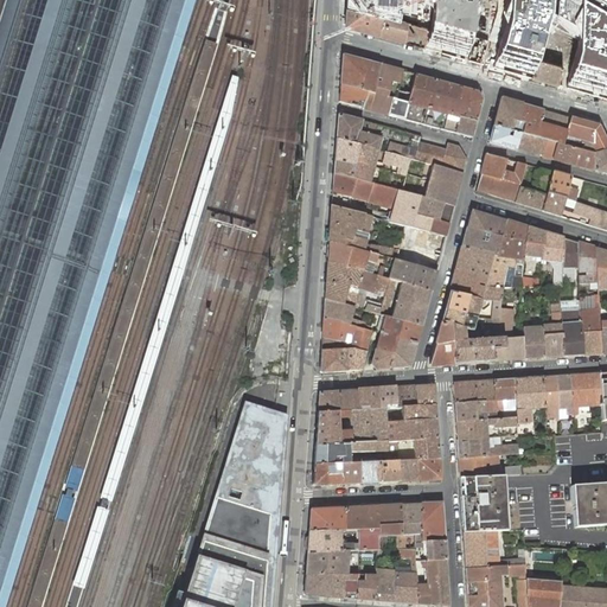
[(0,0),(0,606),(5,606),(195,0),(0,0)]
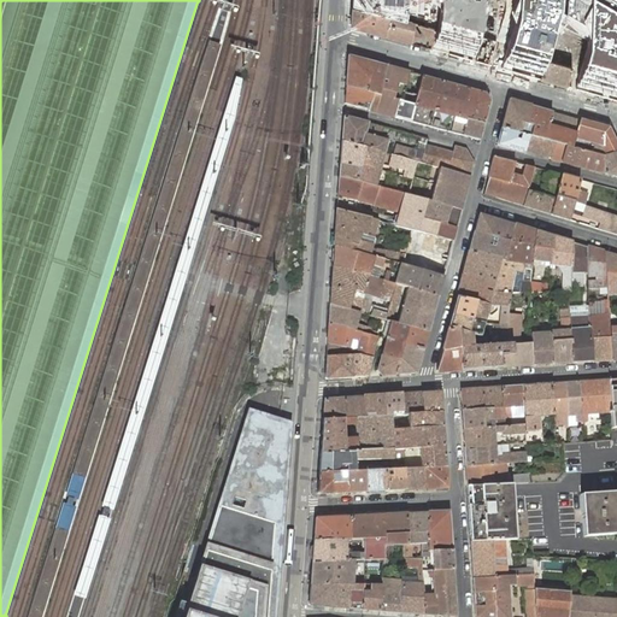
[(407,0),(352,0),(352,7),(406,21),(407,0)]
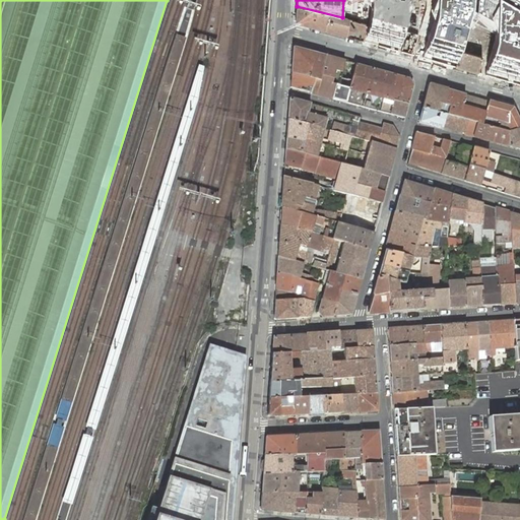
[(405,0),(370,0),(370,13),(368,24),(363,41),(400,51),(405,0)]
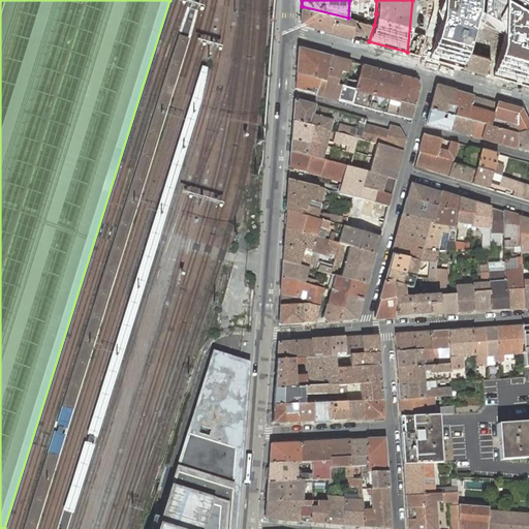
[(479,0),(443,0),(443,11),(431,58),(463,66),(467,51),(479,4),(479,0)]
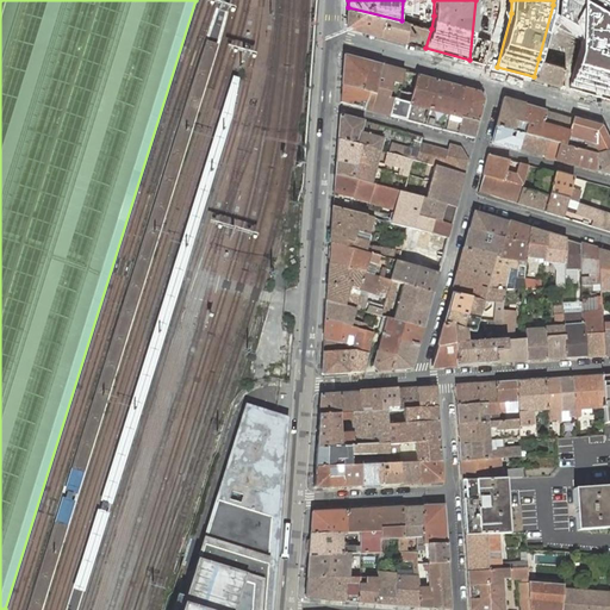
[(609,4),(603,0),(583,0),(582,43),(570,87),(587,93),(609,98),(609,95),(609,4)]
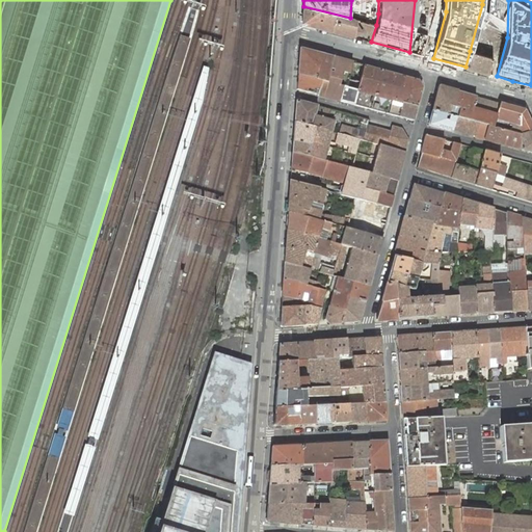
[(353,36),(371,42),(376,25),(357,20),(350,18),(336,14),(303,6),(302,22),(302,23),(331,30),(353,36)]
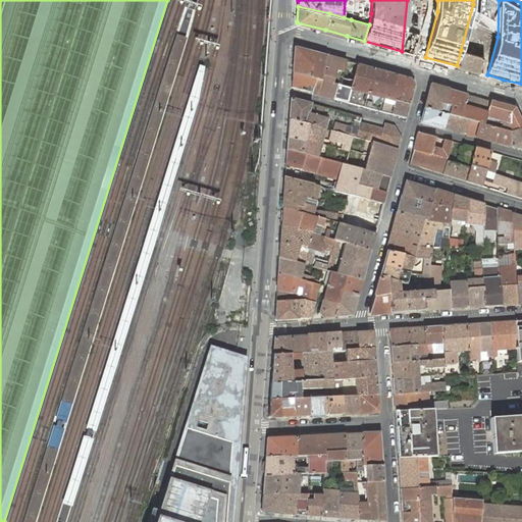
[(295,48),(293,73),(316,80),(321,81),(327,56),(295,47),(295,48)]
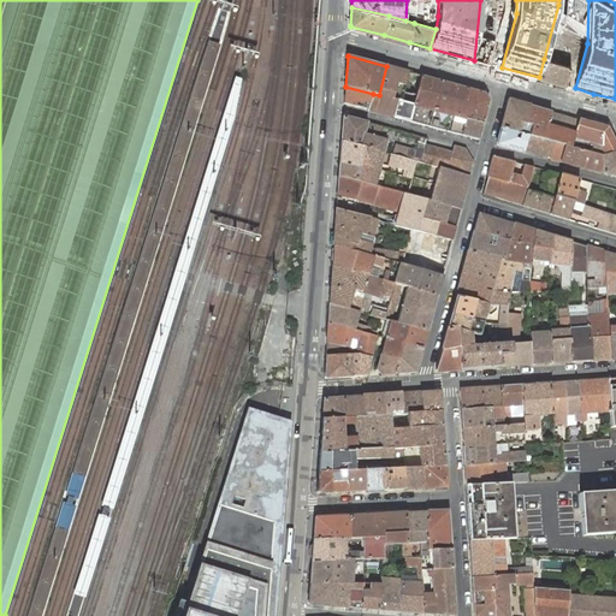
[(539,77),(566,86),(572,67),(544,59),(539,77)]
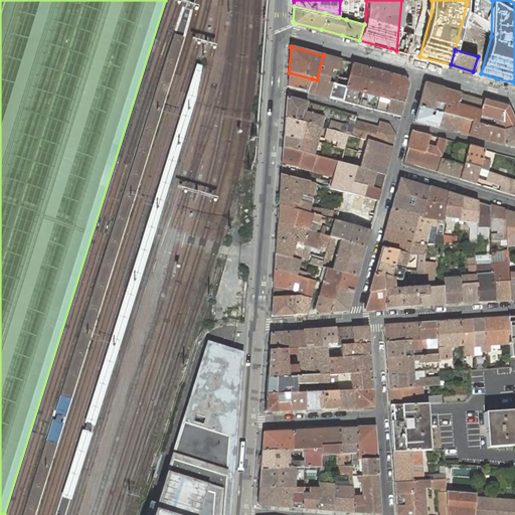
[(312,78),(308,92),(319,95),(329,98),(333,83),(335,84),(342,60),(323,55),(317,79),(312,78)]
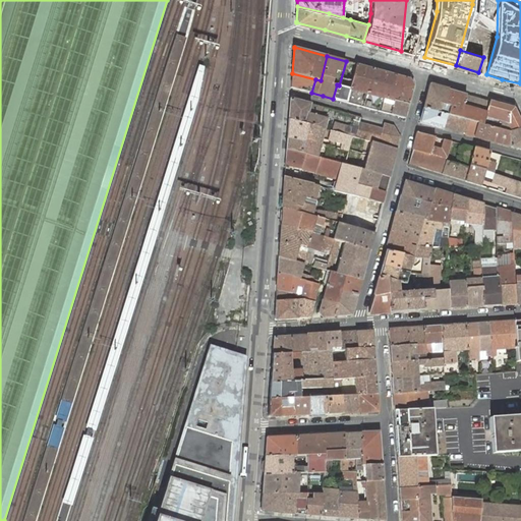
[(374,69),(357,64),(350,89),(366,93),(368,94),(374,69)]
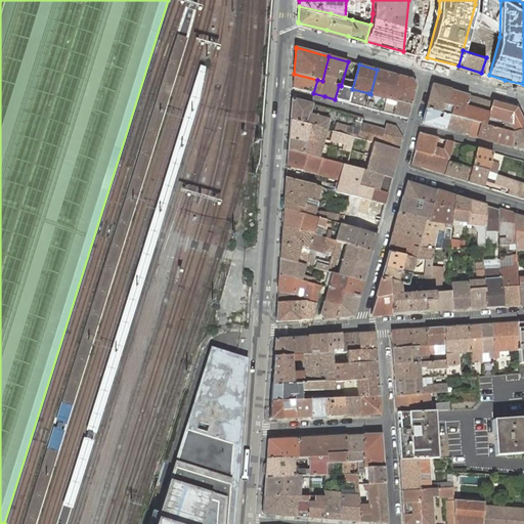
[(72,475),(62,506),(73,509),(126,338),(170,199),(193,120),(200,98),(205,67),(200,66),(192,89),(153,216),(72,475)]
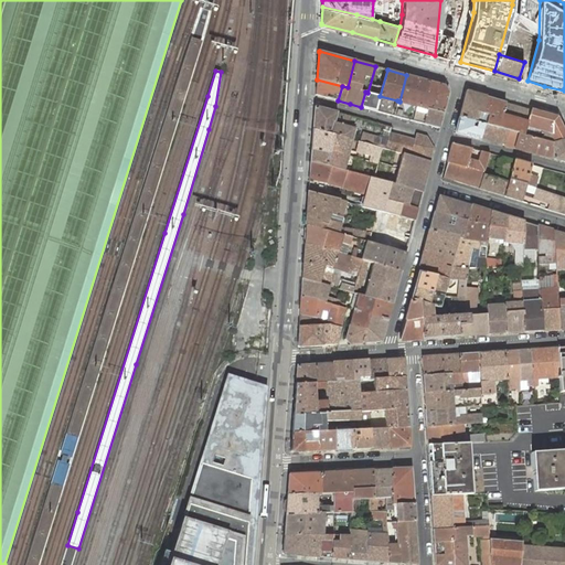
[(445,85),(406,75),(400,102),(413,105),(428,108),(444,113),(448,93),(445,85)]
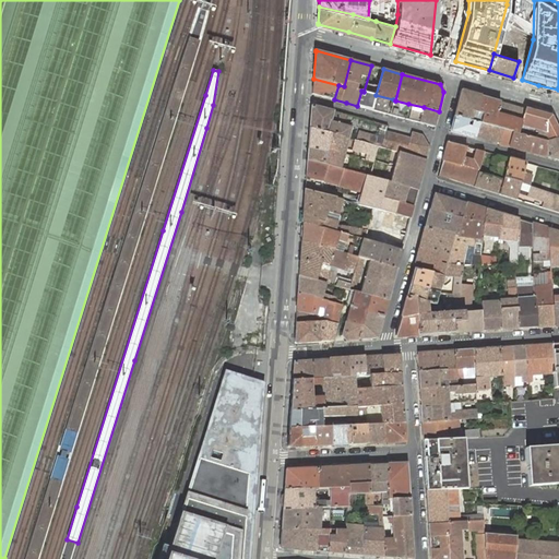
[(339,85),(313,79),(312,86),(312,94),(334,99),(339,85)]
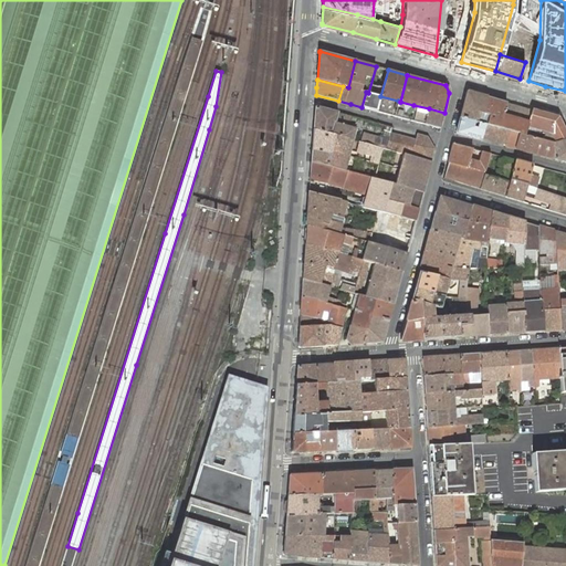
[(366,92),(362,107),(376,112),(380,96),(368,93),(366,92)]
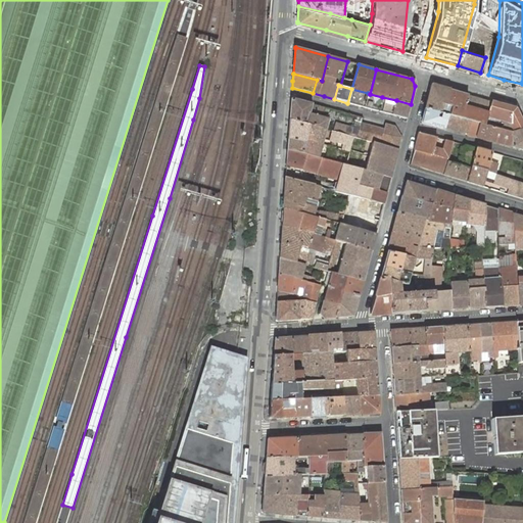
[(432,86),(425,108),(443,113),(449,90),(433,85),(432,86)]
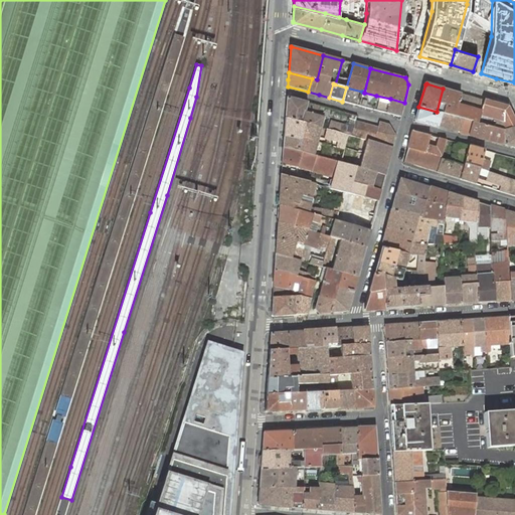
[(346,88),(342,102),(359,106),(362,92),(346,88)]
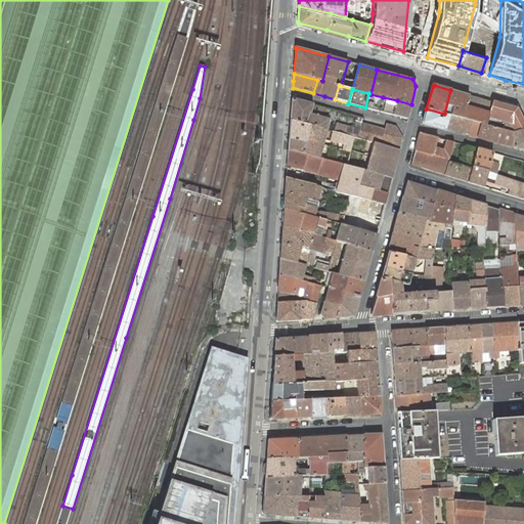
[(450,90),(444,114),(449,115),(462,119),(465,110),(469,95),(450,90)]
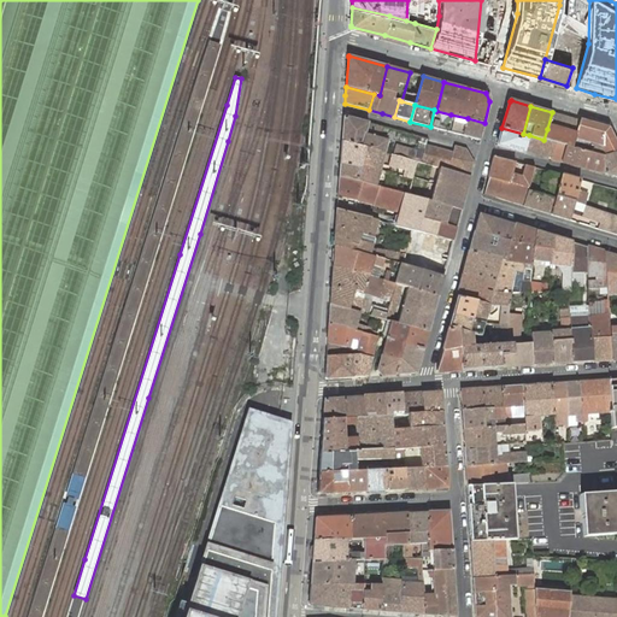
[(436,111),(434,110),(430,127),(446,131),(451,115),(436,111)]
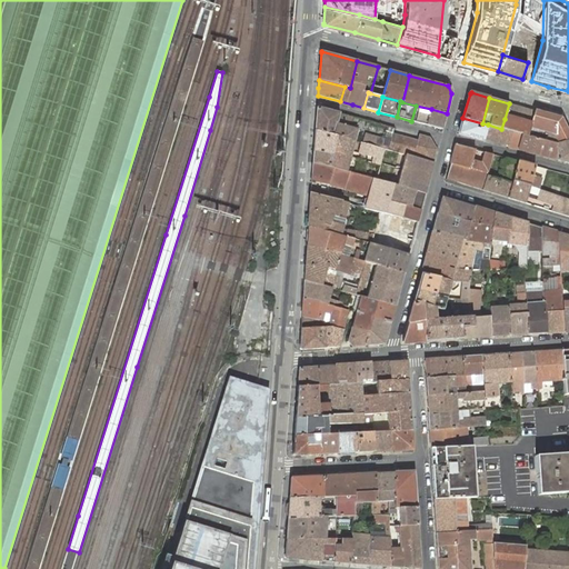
[(535,110),(509,103),(505,119),(530,127),(535,110)]
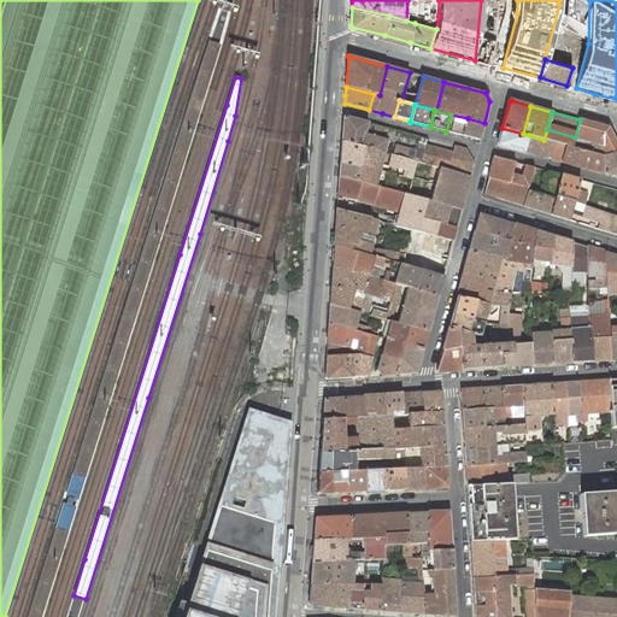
[(451,115),(446,131),(463,135),(468,118),(451,115)]
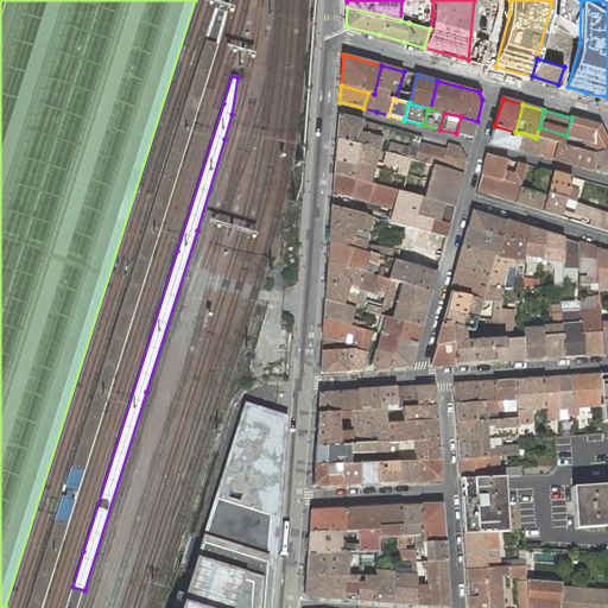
[(337,139),(379,151),(382,139),(374,137),(360,132),(362,121),(340,115),(339,115),(337,139)]
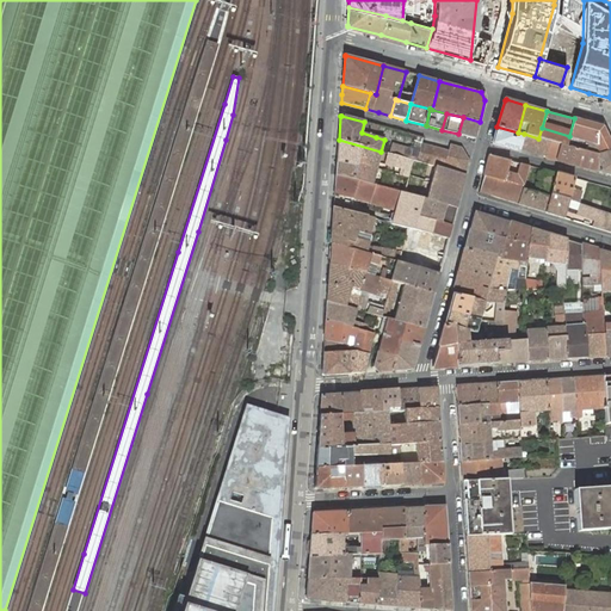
[(475,139),(480,122),(463,117),(458,134),(474,139),(475,139)]
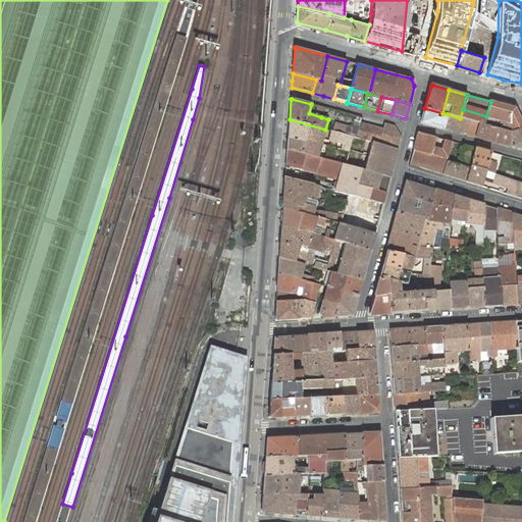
[(486,116),(463,109),(460,118),(462,118),(470,120),(475,122),(478,123),(484,124),(485,119),(487,119),(492,121),(493,118),(500,120),(500,123),(502,123),(501,128),(511,132),(521,128),(521,122),(515,108),(490,101),(486,116)]
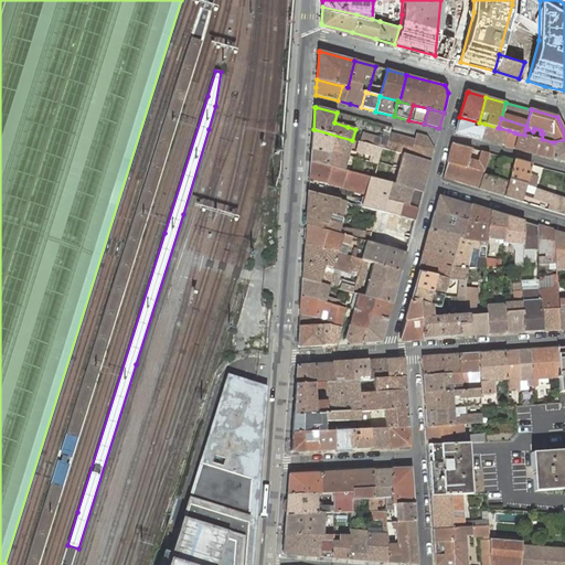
[(351,116),(337,113),(334,123),(348,127),(351,116)]
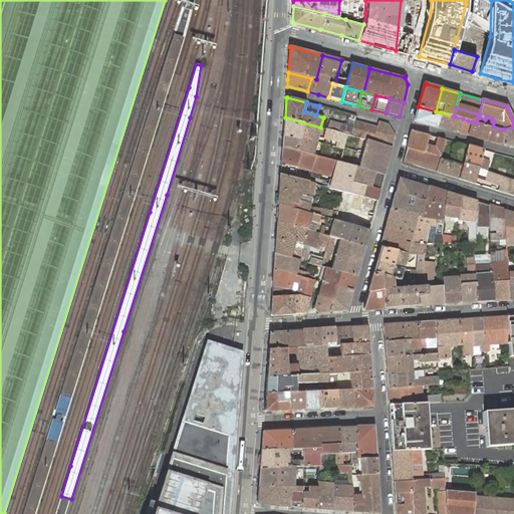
[(436,111),(418,106),(415,120),(437,126),(438,124),(441,112),(436,111)]
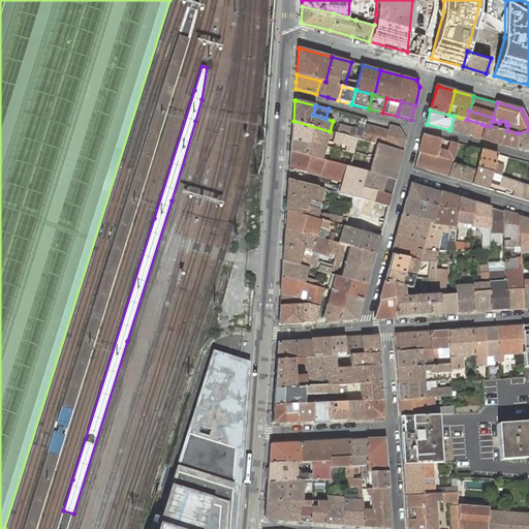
[(454,116),(450,128),(464,132),(468,120),(466,120),(454,116)]
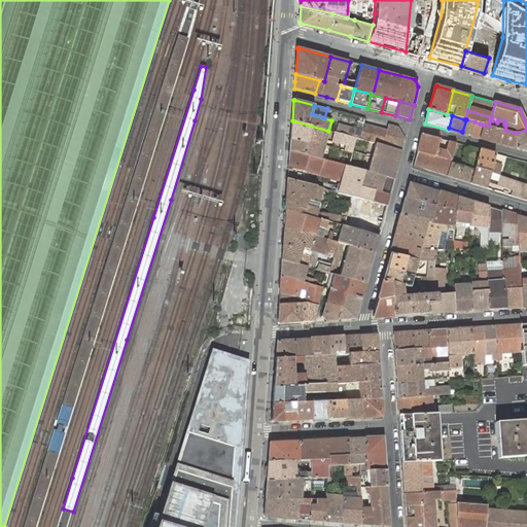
[(475,121),(466,119),(462,132),(470,134),(470,136),(471,136),(475,121)]
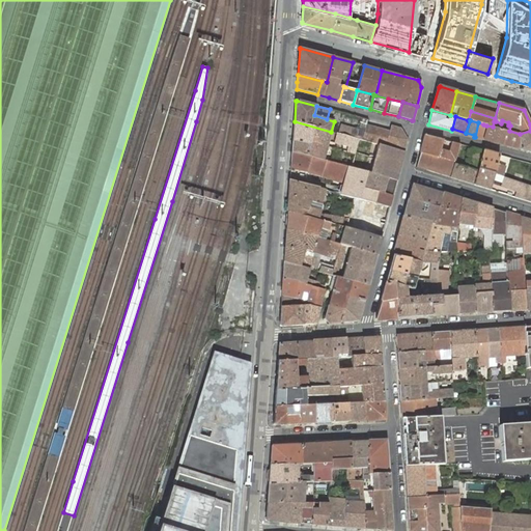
[(327,146),(331,132),(295,121),(292,140),(308,145),(309,141),(327,146)]
